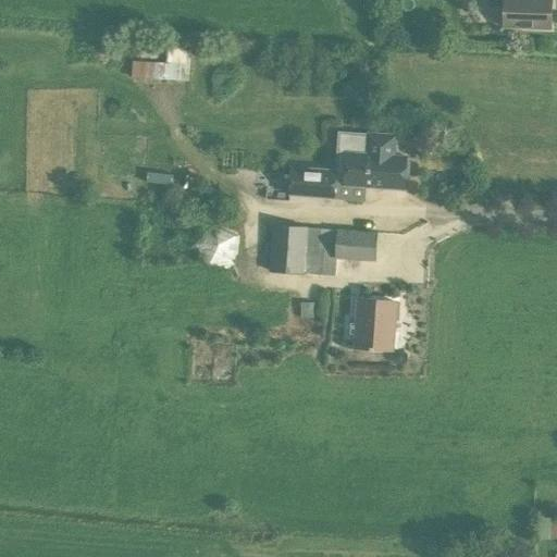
[(491,0),(492,7),(505,7),(504,27),(551,28),(552,0),(491,0)]
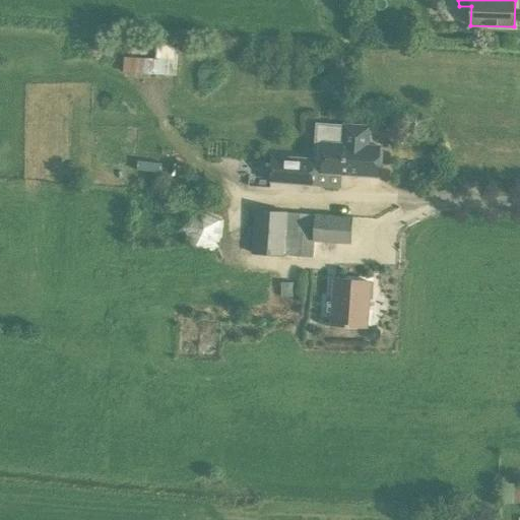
[(125,58),(123,73),(177,75),(179,47),(157,46),(155,60),(125,58)]
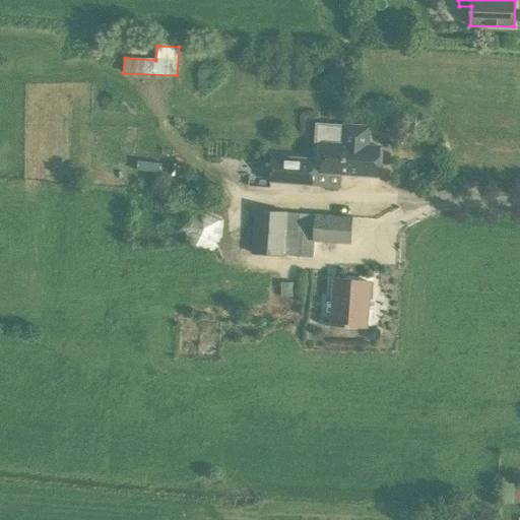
[(313,160),(313,159),(272,157),(270,182),(311,184),(312,172),(377,176),(378,165),(382,161),(382,152),(379,148),(379,146),(368,145),(369,126),(317,123),(316,142),(330,143),(329,161),(313,160)]
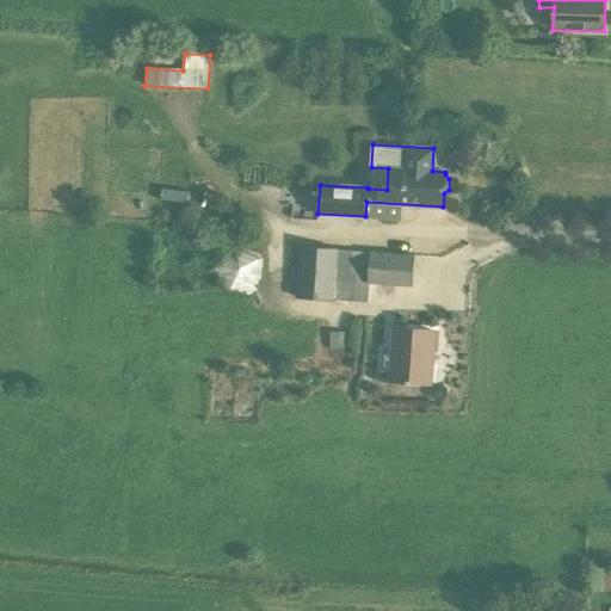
[(264,288),(263,246),(222,247),(224,289),(264,288)]
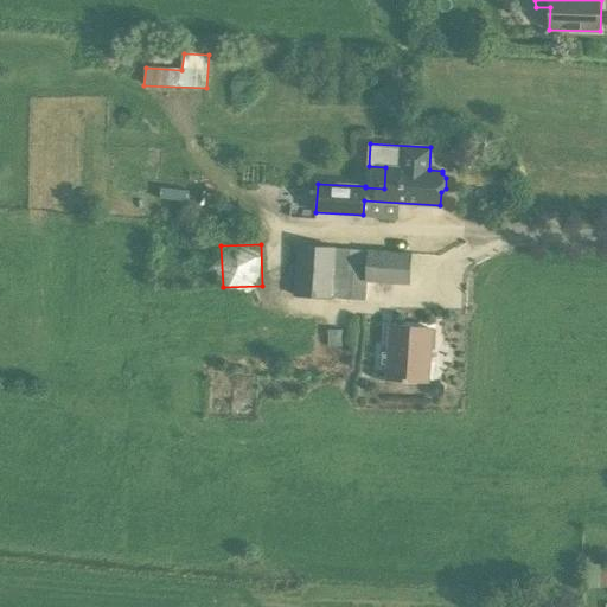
[(409,285),(411,254),(296,247),(294,296),(366,301),(368,282),(409,285)]
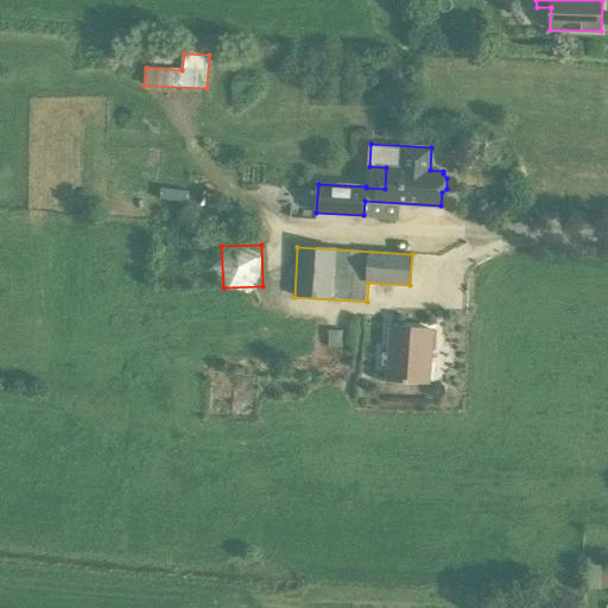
[(382,363),(390,365),(388,380),(429,382),(432,329),(392,327),(390,353),(384,352),(382,363)]
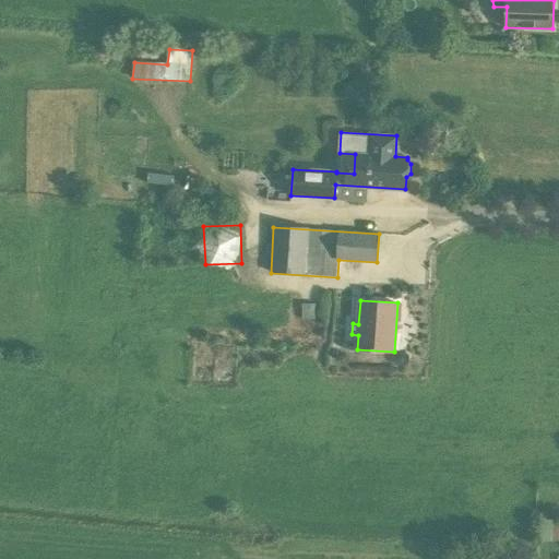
[(395,355),(395,360),(399,365),(404,365),(408,361),(408,356),(405,352),(401,352),(395,355)]
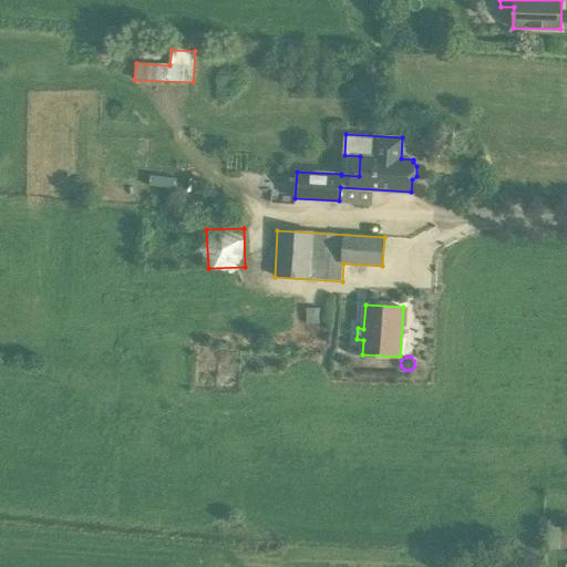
[(566,531),(547,531),(547,548),(566,548),(566,531)]
